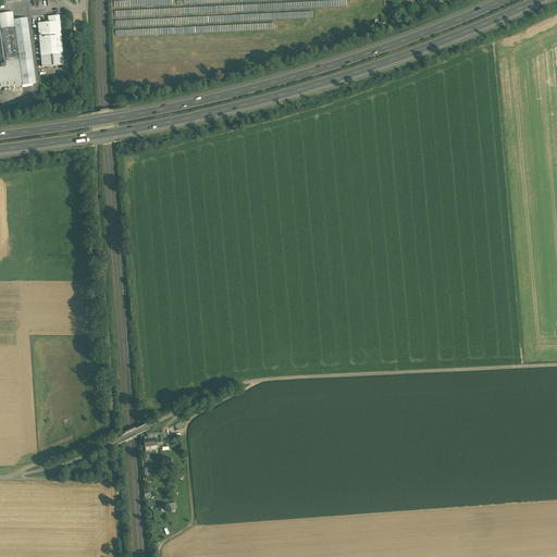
[(12,13),(0,14),(0,25),(0,29),(14,27),(13,21),(12,13)]
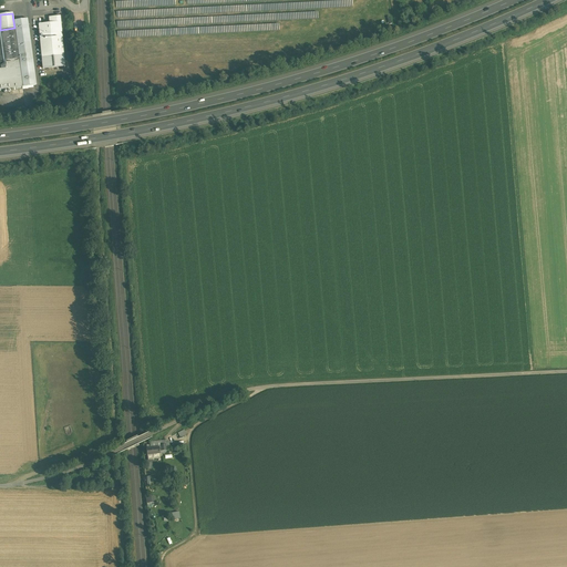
[(49,23),(39,24),(41,58),(64,55),(60,17),(52,17),(53,23),(49,23)]
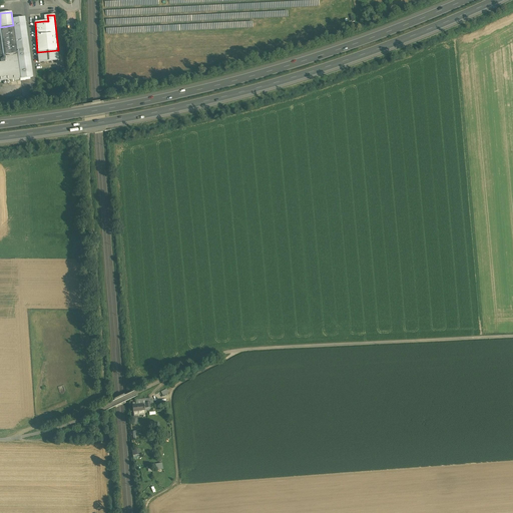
[(25,17),(12,19),(13,25),(17,53),(18,63),(20,79),(33,77),(25,17)]
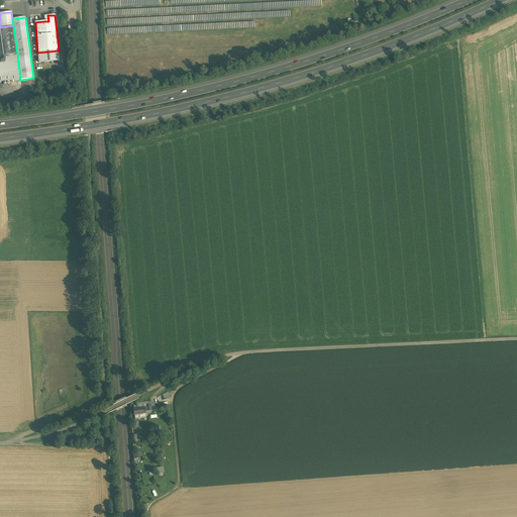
[(13,25),(0,27),(4,56),(17,54),(13,25)]
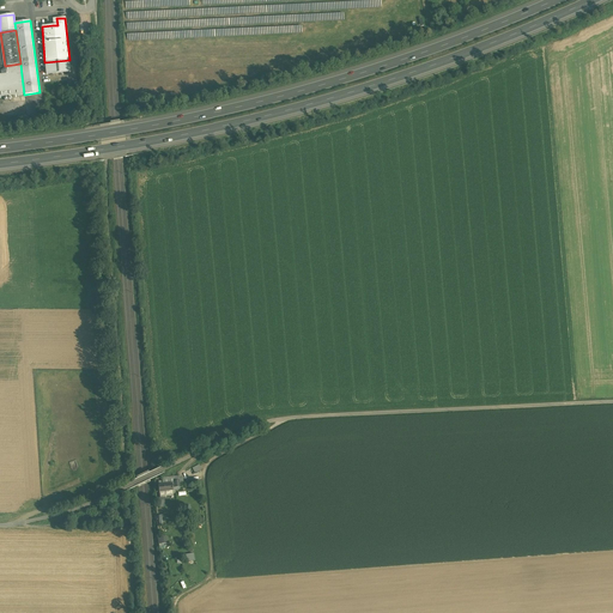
[(70,60),(44,62),(46,74),(70,72),(70,60)]
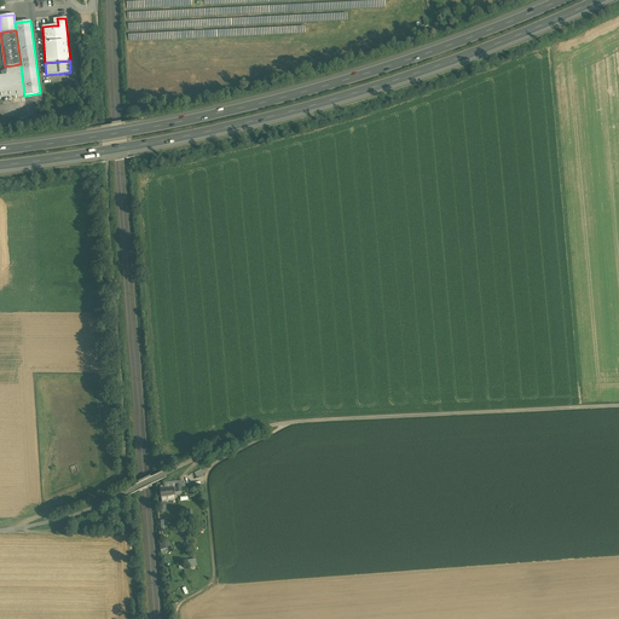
[(21,64),(5,67),(6,75),(0,75),(0,98),(24,96),(22,76),(21,64)]
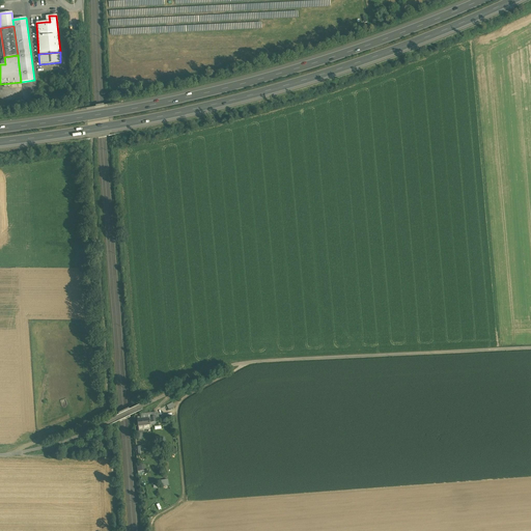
[(137,417),(138,426),(156,424),(155,415),(152,414),(146,414),(145,414),(141,414),(141,417),(137,417)]
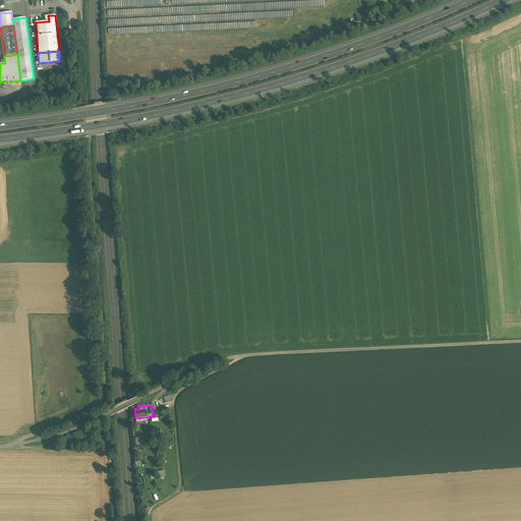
All buildings are outlined.
